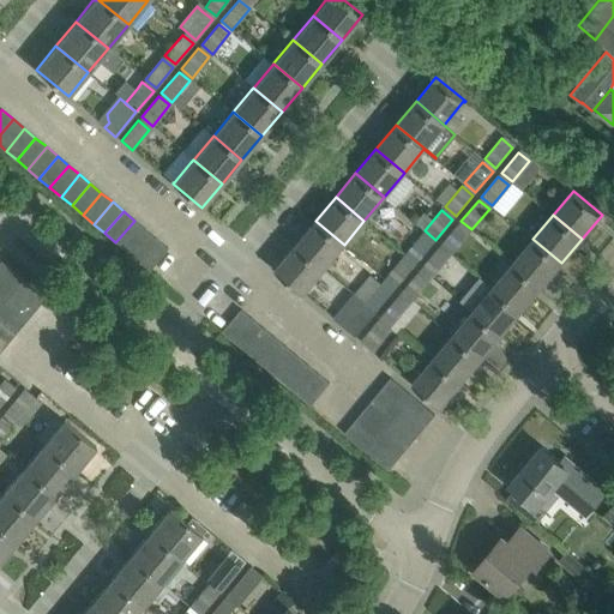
[(127,252),(145,229),(134,221),(115,242),(127,252)]
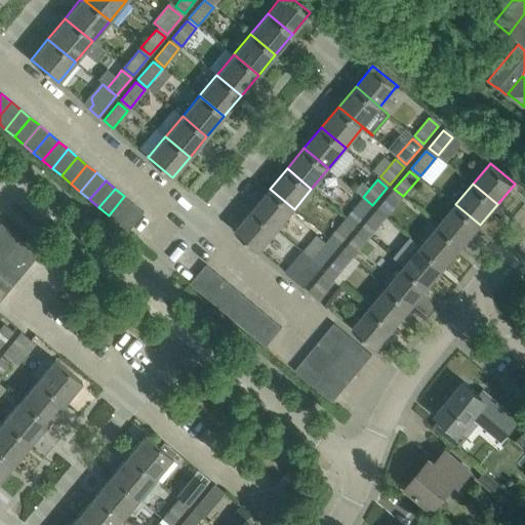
[(270,189),(252,209),(277,230),(294,209),(270,189)]
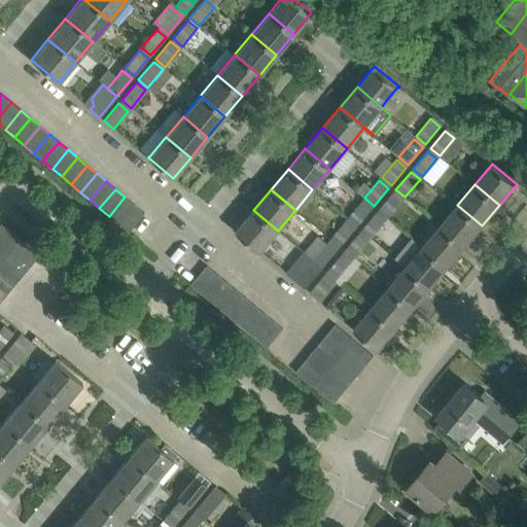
[(379,210),(388,217),(402,200),(393,192),(379,210)]
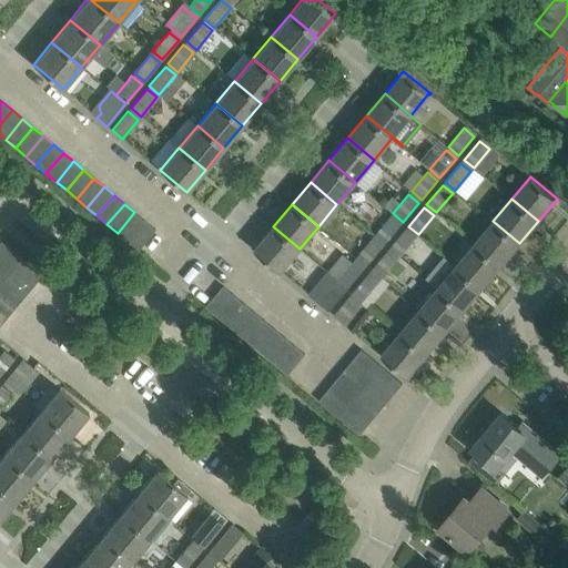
[(128,241),(144,221),(134,212),(118,233),(128,241)]
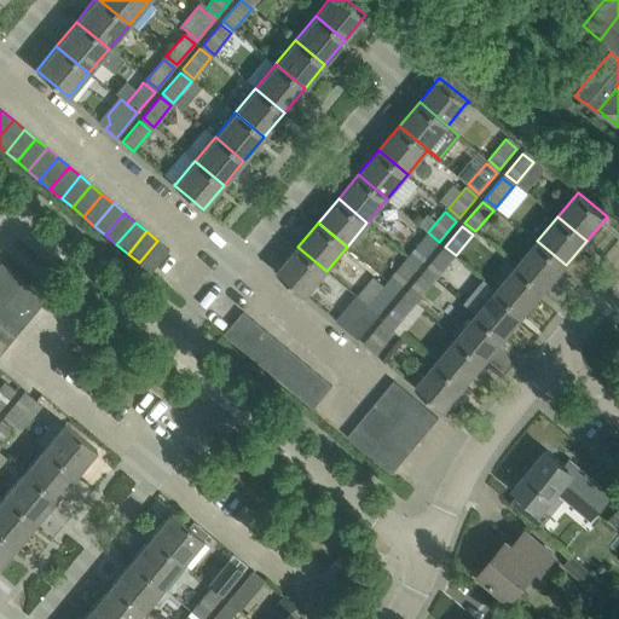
[(409,256),(418,266),(437,246),(426,236),(409,256)]
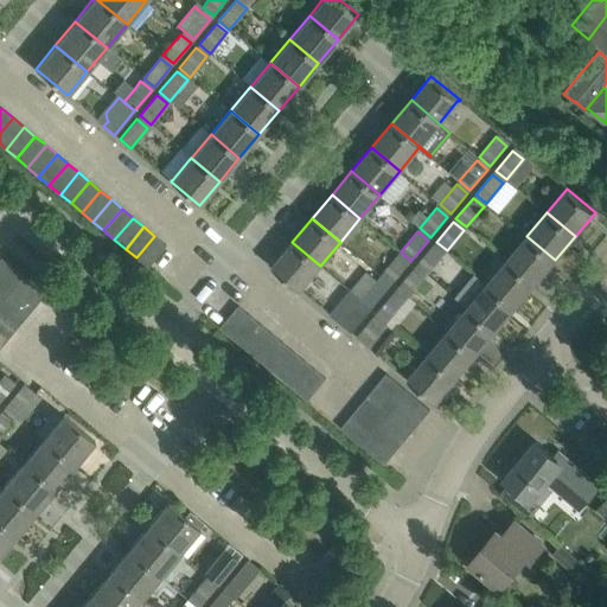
[(136,257),(147,267),(166,246),(154,236),(136,257)]
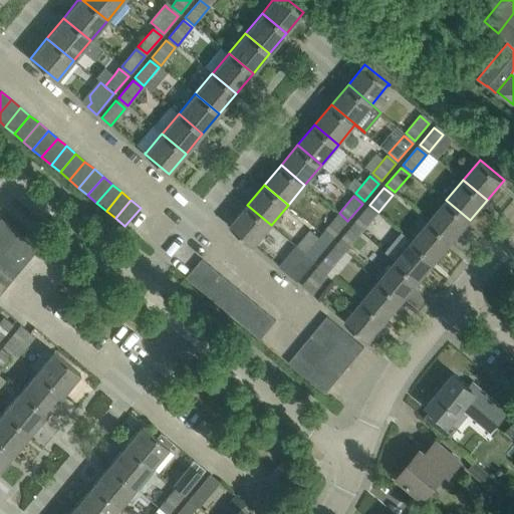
[(453,240),(470,220),(446,200),(429,220),(453,240)]
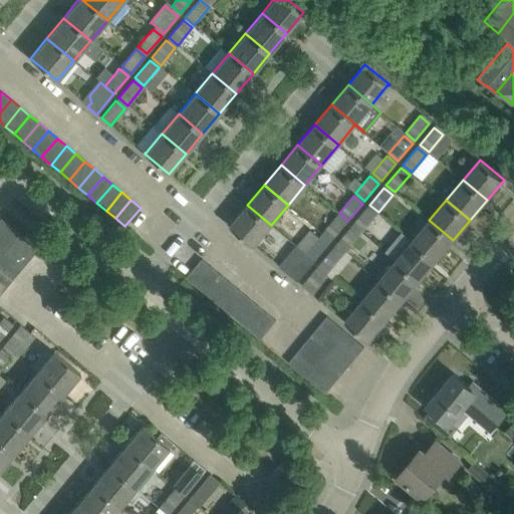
[(247,205),(230,225),(255,245),(255,244),(271,225),(247,205)]
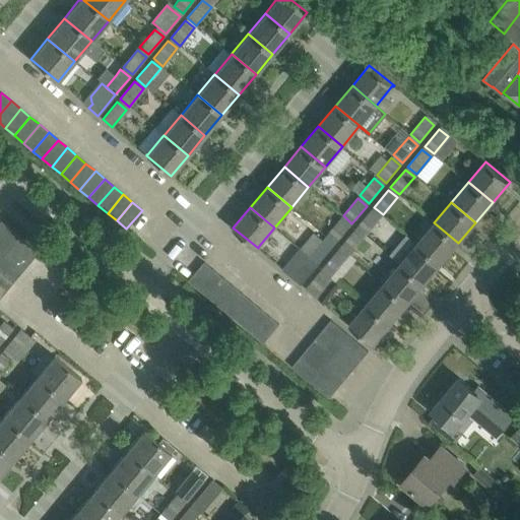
[(356,228),(366,235),(380,217),(371,210),(356,228)]
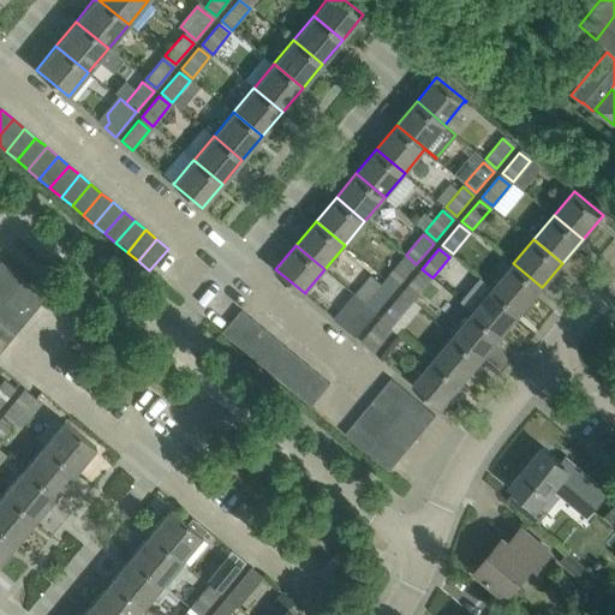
[(386,279),(396,288),(413,268),(402,258),(386,279)]
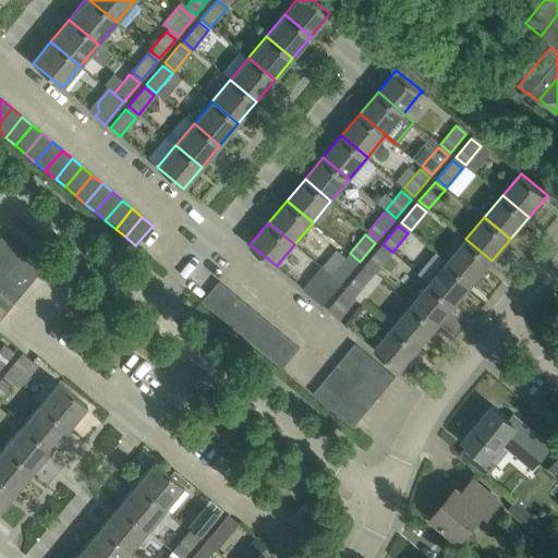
[(0,254),(11,264),(20,254),(0,238),(0,254)]
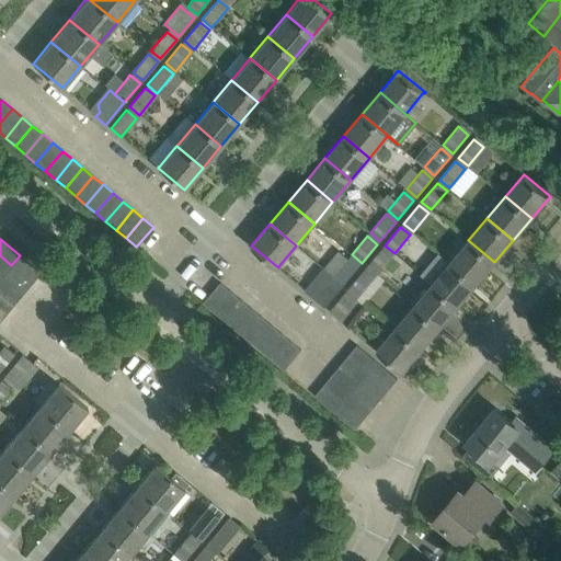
[(477,284),(494,262),(468,240),(449,262),(477,284)]
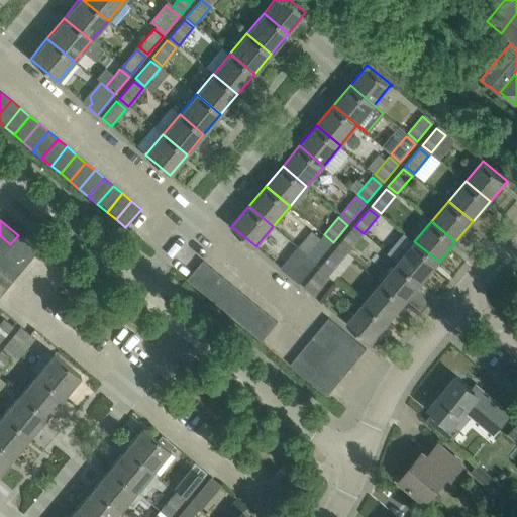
[(352,228),(337,246),(346,253),(362,236),(352,228)]
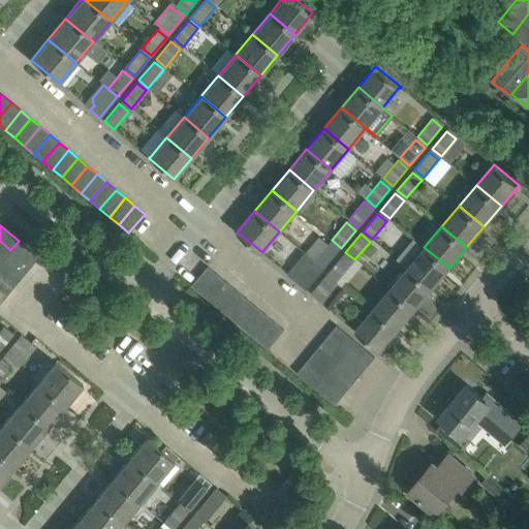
[(338,251),(329,243),(320,236),(305,252),(314,260),(323,269),(338,251)]
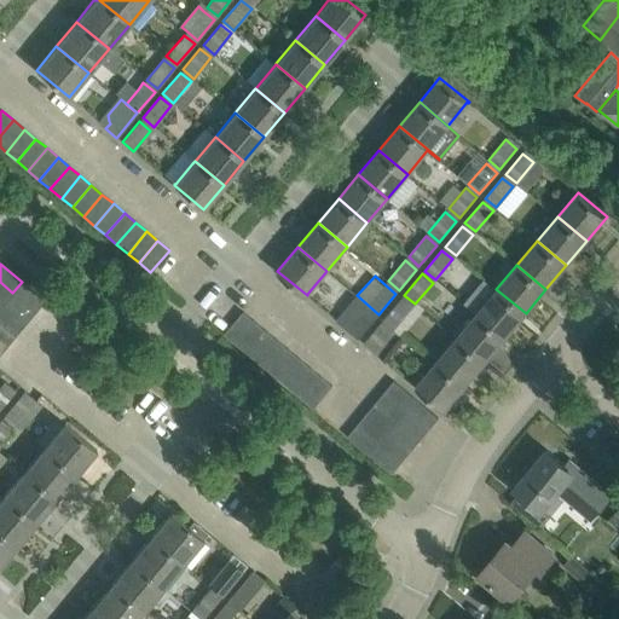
[(0,301),(4,305),(12,293),(0,282),(0,301)]
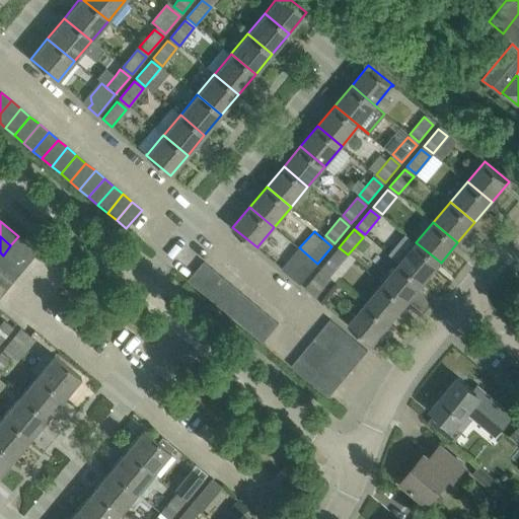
[(29,262),(38,251),(18,236),(10,245),(29,262)]
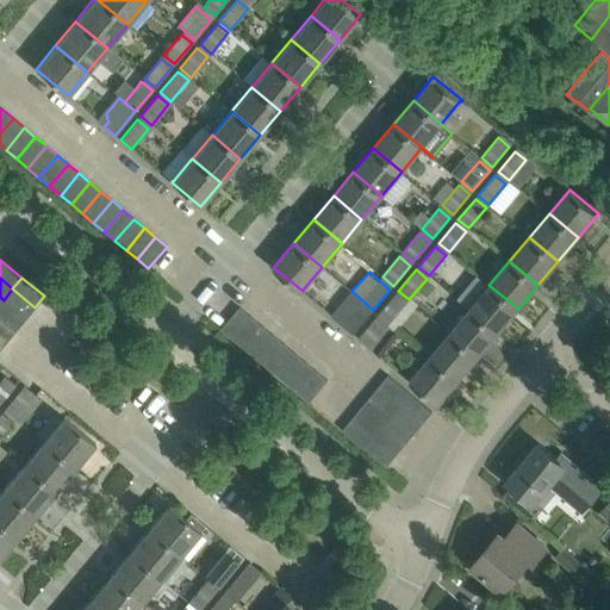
[(498,332),(518,309),(489,285),(470,309),(498,332)]
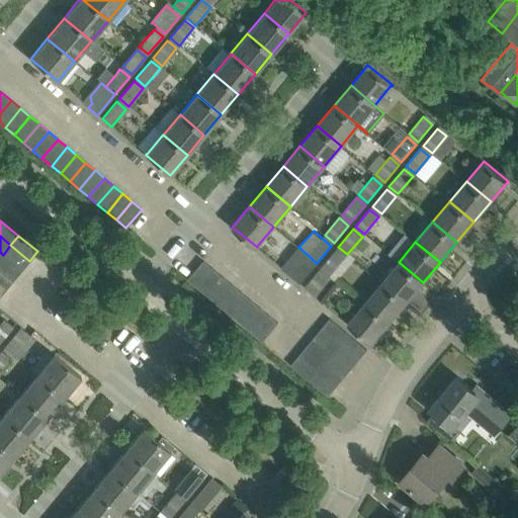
[(21,271),(29,261),(10,245),(3,255),(21,271)]
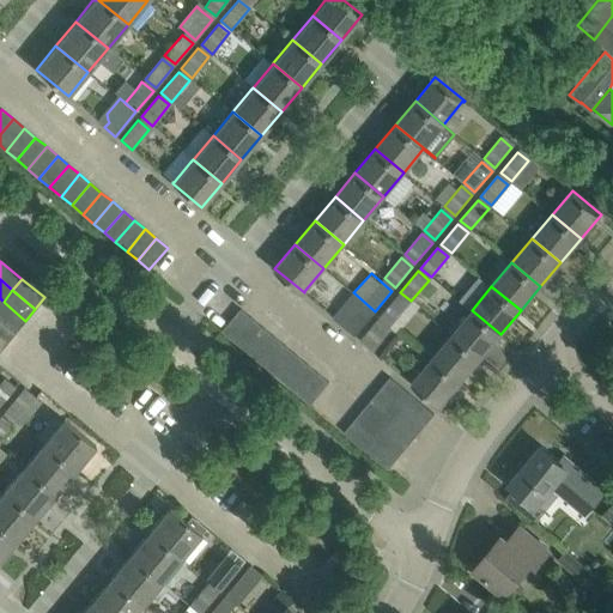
[(399,332),(417,310),(398,295),(381,316),(399,332)]
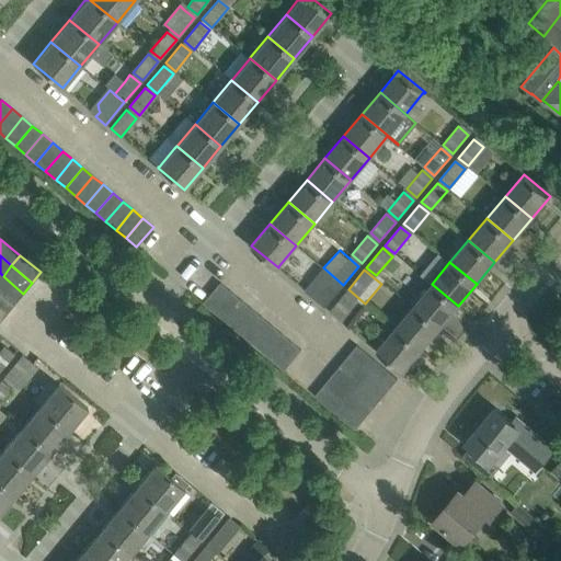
[(0,292),(14,304),(23,294),(3,276),(0,279),(0,292)]
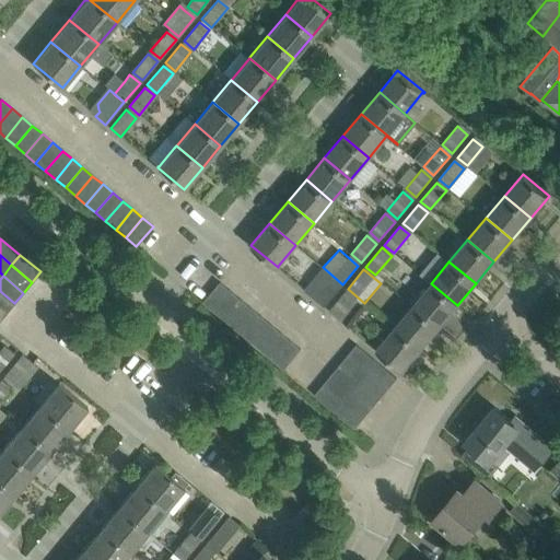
[(324,306),(340,288),(330,279),(314,299),(324,306)]
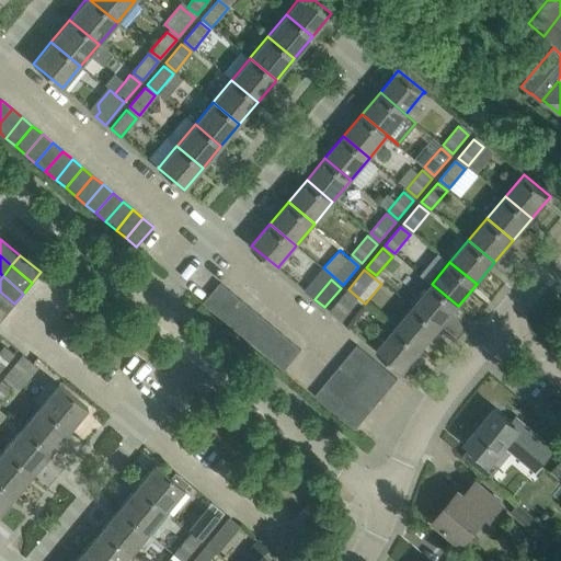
[(214,311),(231,292),(220,283),(204,302),(214,311)]
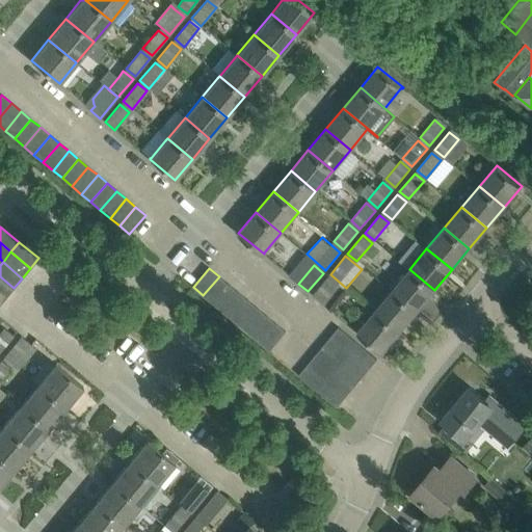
[(417,311),(434,290),(409,269),(392,290),(417,311)]
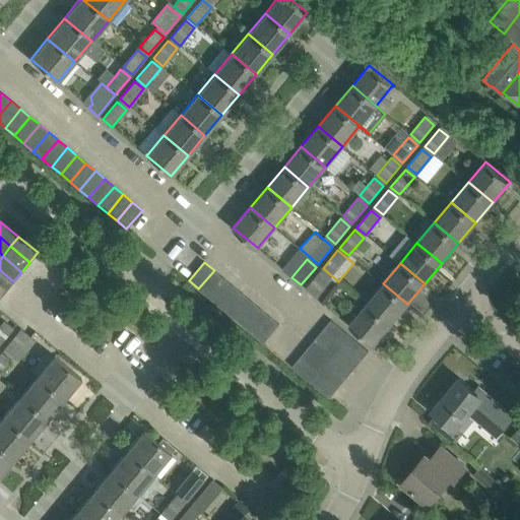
[(0,286),(5,291),(13,281),(0,270),(0,286)]
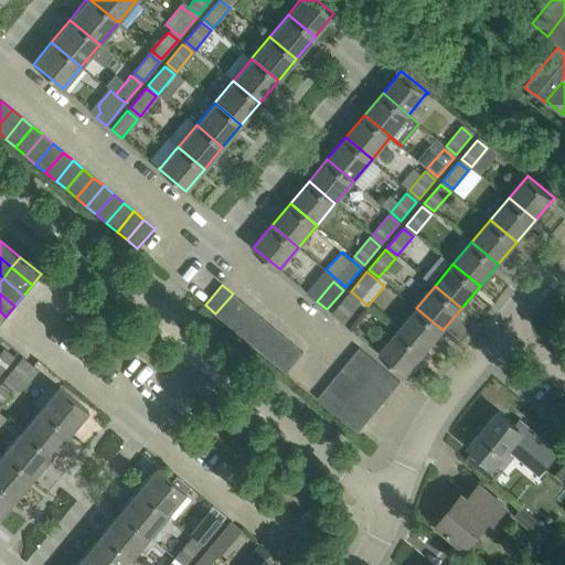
[(225,322),(243,301),(233,294),(215,313),(225,322)]
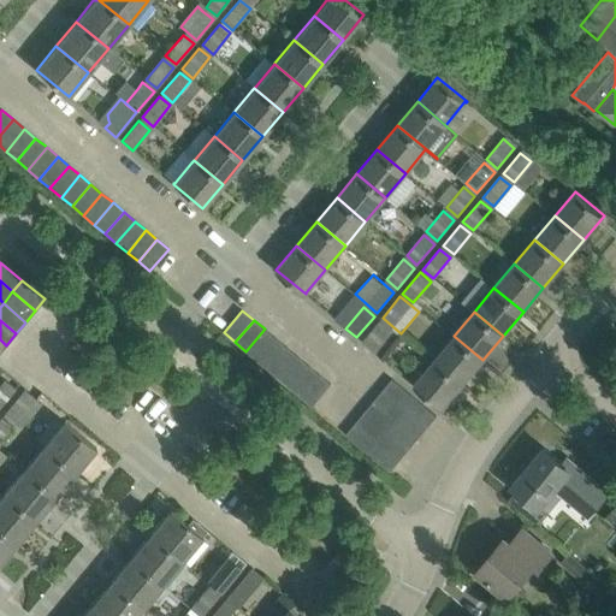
[(381,357),(398,337),(379,320),(362,342),(381,357)]
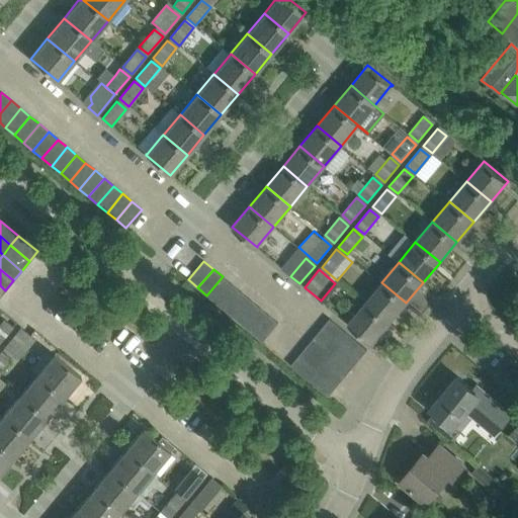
[(216,303),(232,284),(223,276),(206,295),(216,303)]
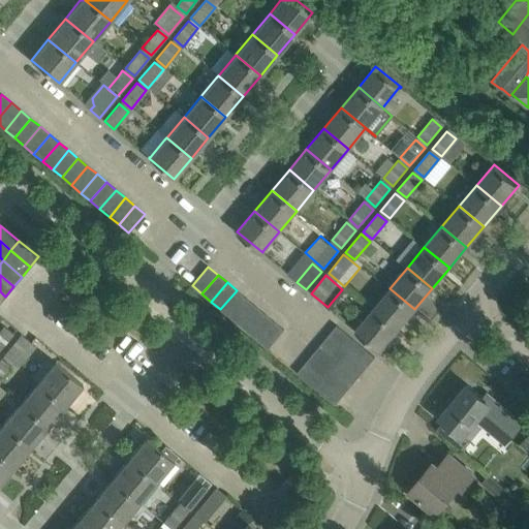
[(397,330),(414,309),(390,288),(372,309),(397,330)]
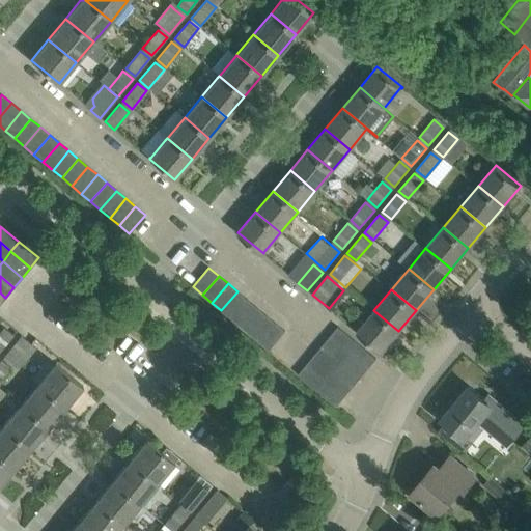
[(230,318),(247,299),(238,291),(221,310),(230,318)]
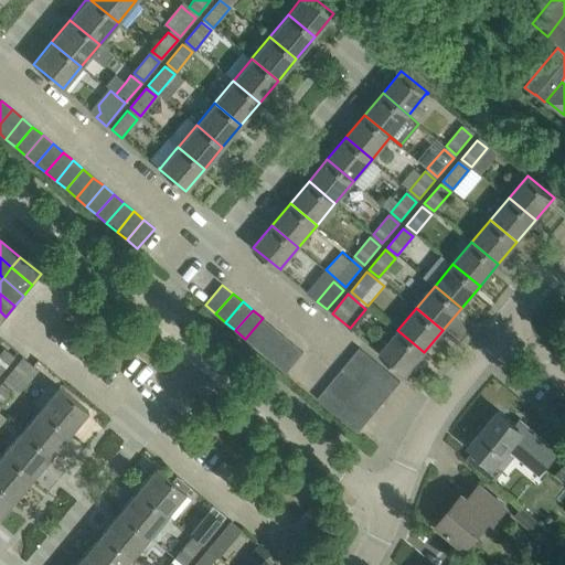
[(256,348),(273,327),(263,318),(245,339),(256,348)]
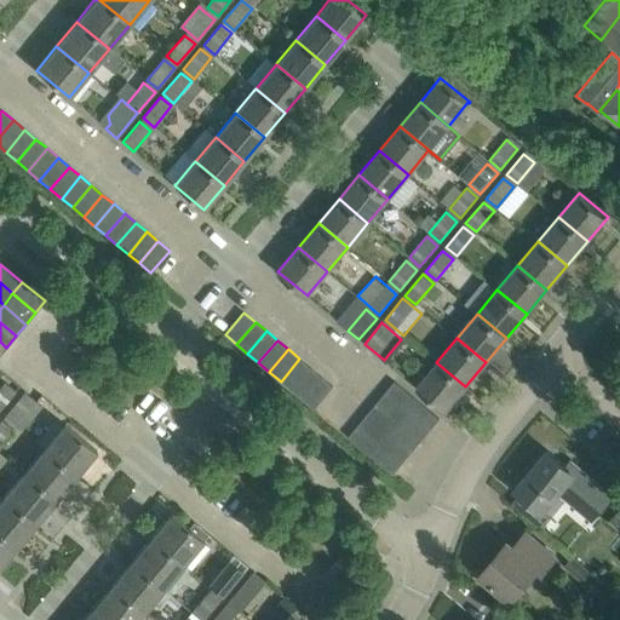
[(292,390),(310,368),(299,359),(281,382),(292,390)]
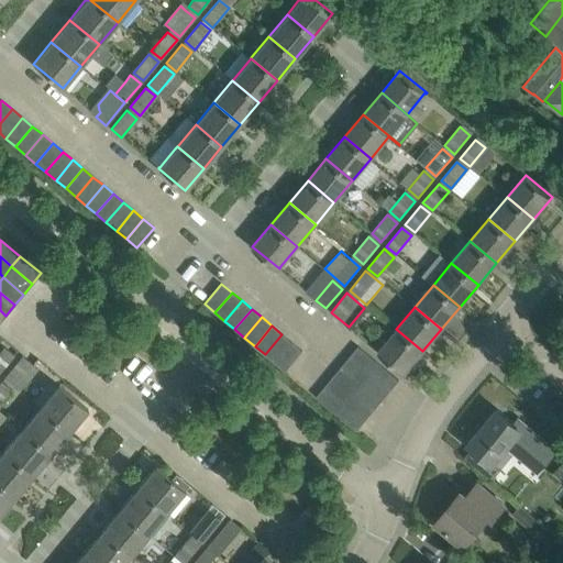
[(405,373),(422,351),(396,329),(377,351),(405,373)]
